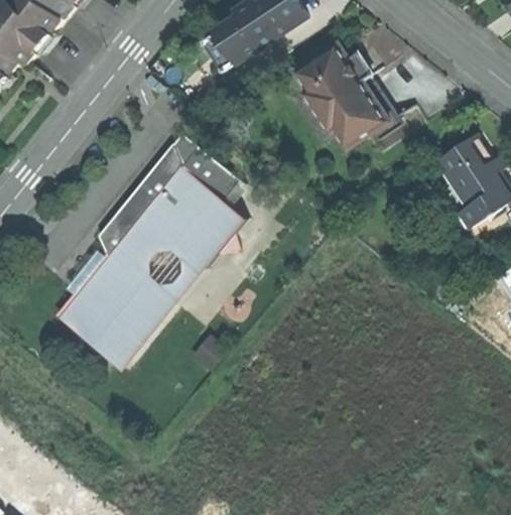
[(0,87),(11,73),(22,58),(28,63),(78,0),(0,0),(0,87)]
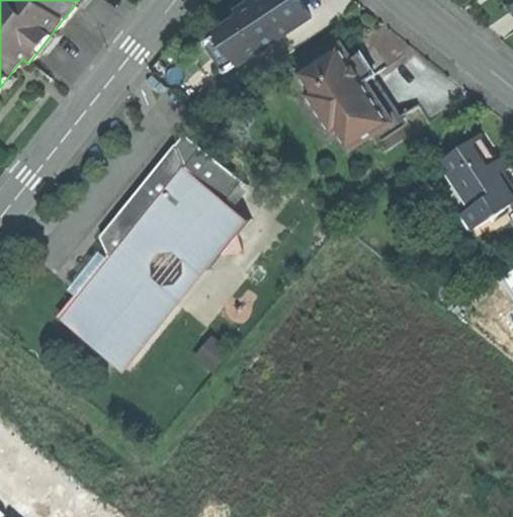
[(261,47),(308,16),(296,0),(251,0),(237,9),(239,13),(261,47)]
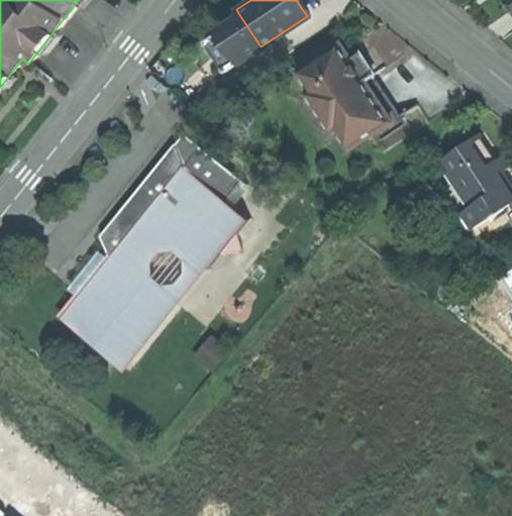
[(223,71),(261,46),(238,13),(214,29),(215,32),(203,40),(223,71)]
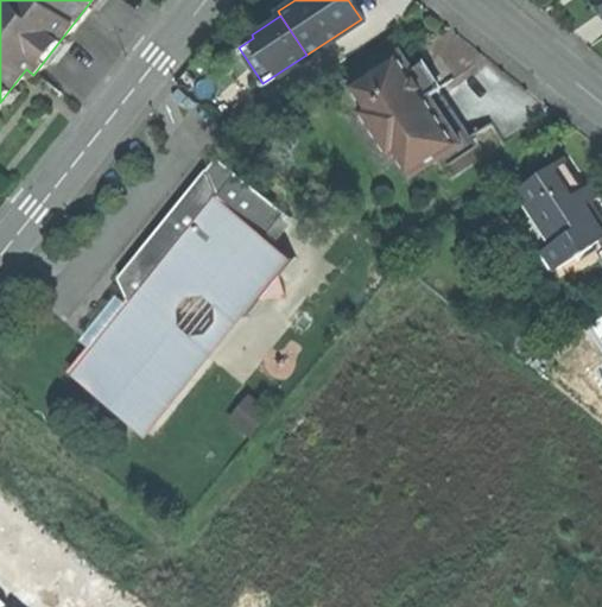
[(404,177),(457,141),(425,93),(437,86),(429,73),(422,62),(410,69),(398,50),(343,86),(357,108),(353,112),(384,158),(390,155),(404,177)]
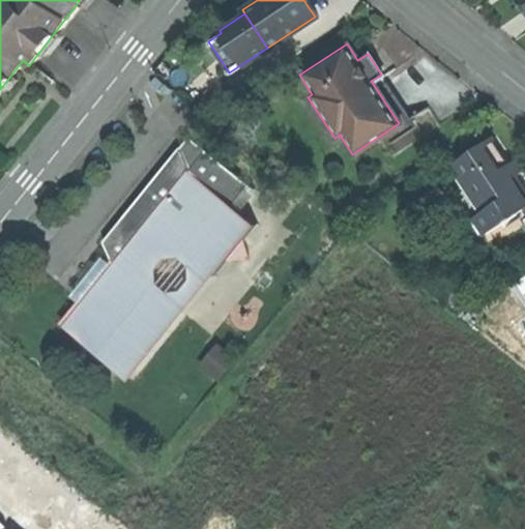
[(251,187),(185,136),(100,241),(111,264),(79,304),(76,302),(58,324),(84,334),(128,370),(176,311),(141,282),(148,272),(144,262),(154,251),(165,252),(173,241),(211,273),(212,275),(213,275),(213,273),(225,259),(228,259),(241,259),(244,255),(242,242),(241,242),(240,239),(253,225),(254,225),(254,224),(253,224),(230,205),(244,187),(245,188),(251,187)]
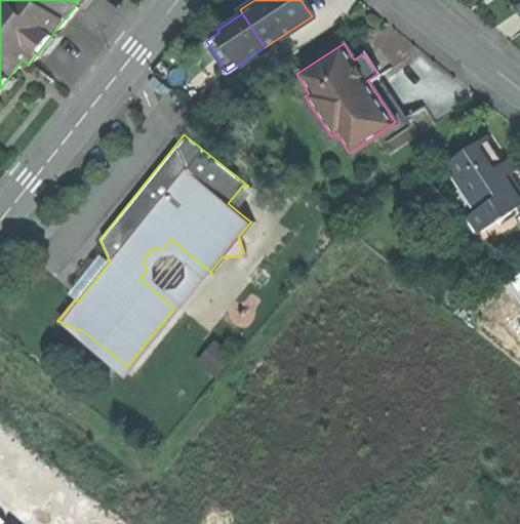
[(478,230),(519,201),(519,199),(504,175),(513,169),(506,159),(501,161),(492,149),(484,135),(448,159),(473,196),(477,193),(484,203),(468,213),(478,230)]
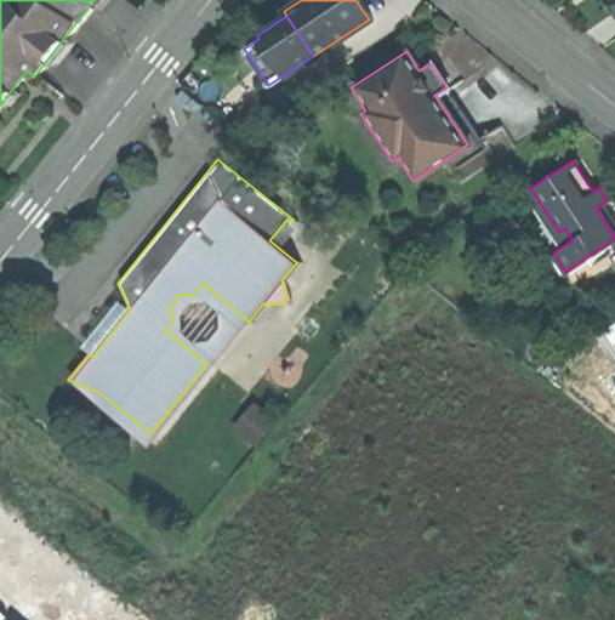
[(273,420),(254,404),(233,428),(252,444),(273,420)]
